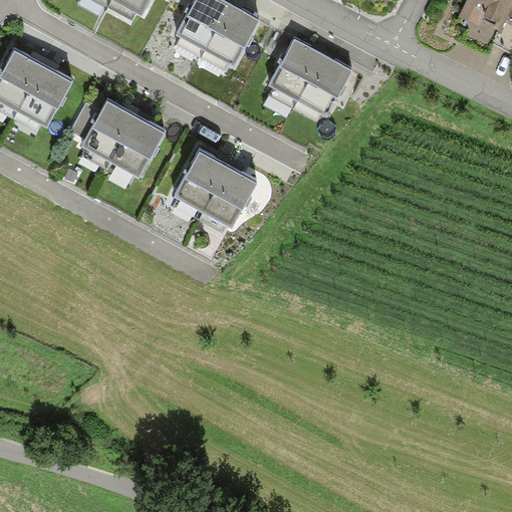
[(111,0),(146,19),(156,0),(111,0)]
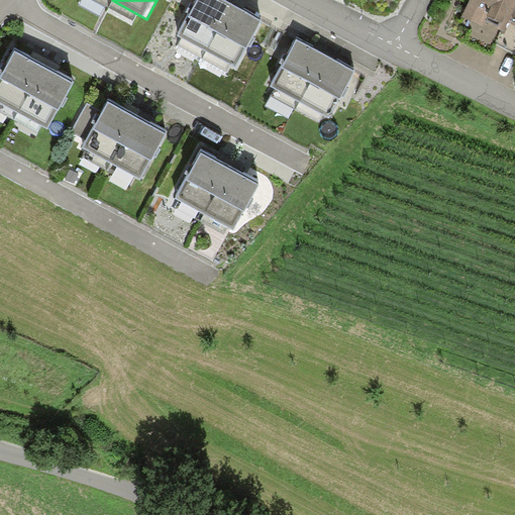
[(261,22),(221,0),(190,0),(171,35),(234,70),(261,22)]
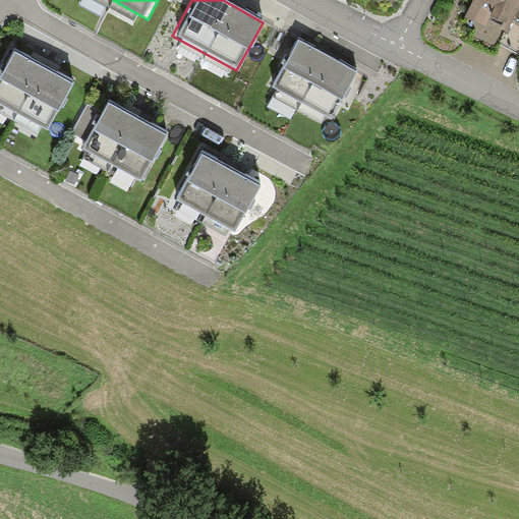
[(471,0),(463,19),(499,36),(505,21),(514,0),(471,0)]
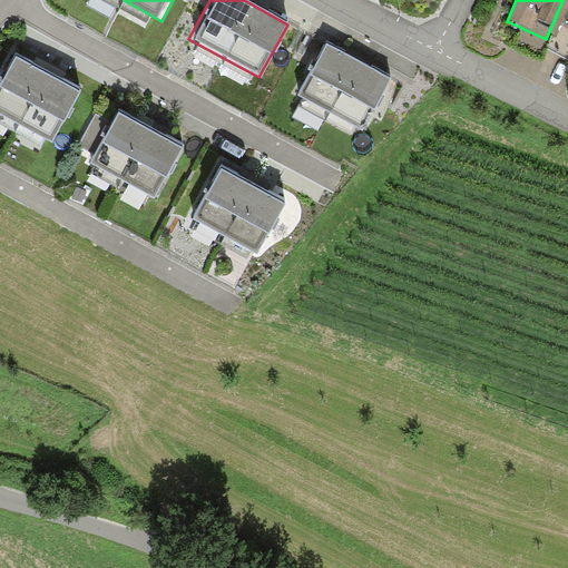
[(562,0),(552,23),(567,30),(567,0),(562,0)]
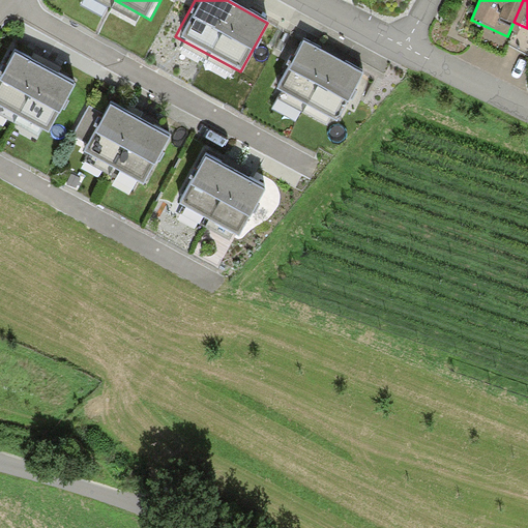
[(365,74),(301,37),(273,87),(339,123),(365,74)]
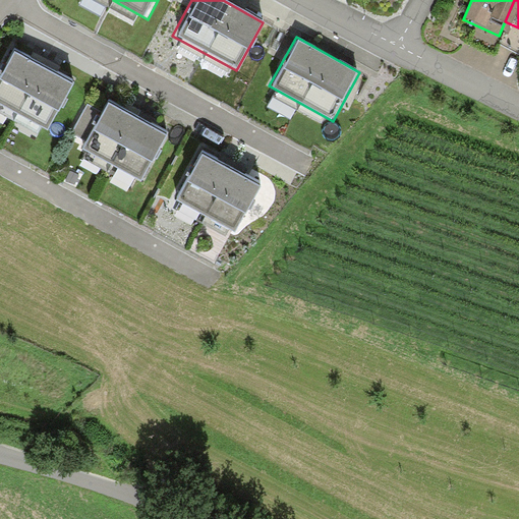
[(79,81),(16,45),(0,73),(0,103),(50,132),(79,81)]
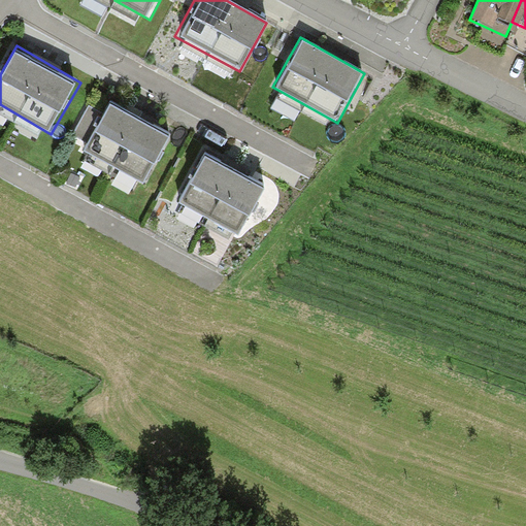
[(178,131),(110,92),(76,152),(143,190),(178,131)]
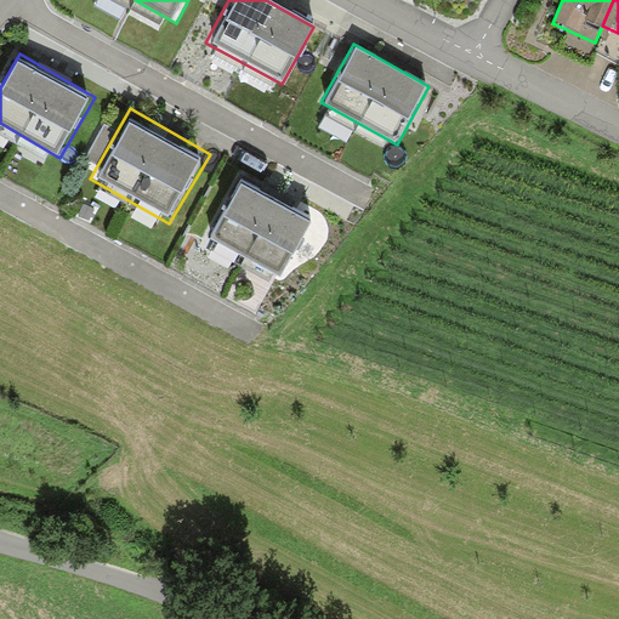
[(314,214),(243,175),(203,248),(276,285),(314,214)]
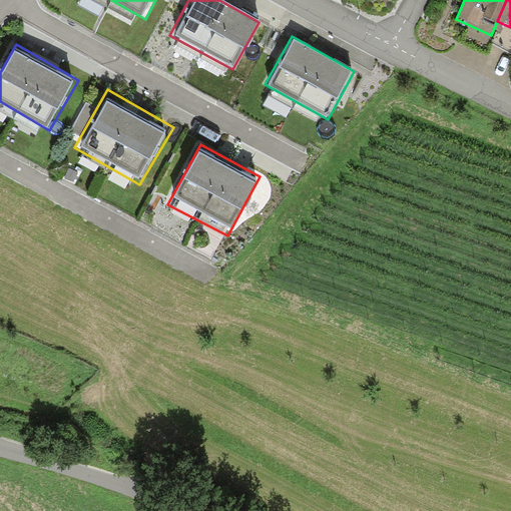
All buildings are outlined.
